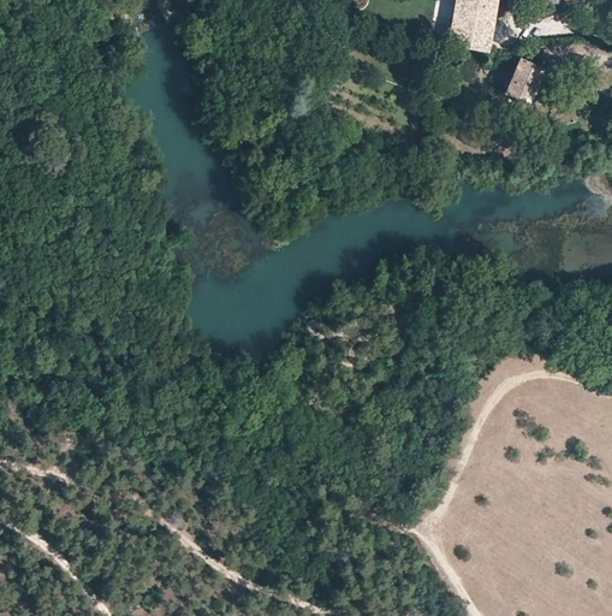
[(458,0),(453,36),(491,42),(499,0),(546,0),(558,4),(559,0),(458,0)]
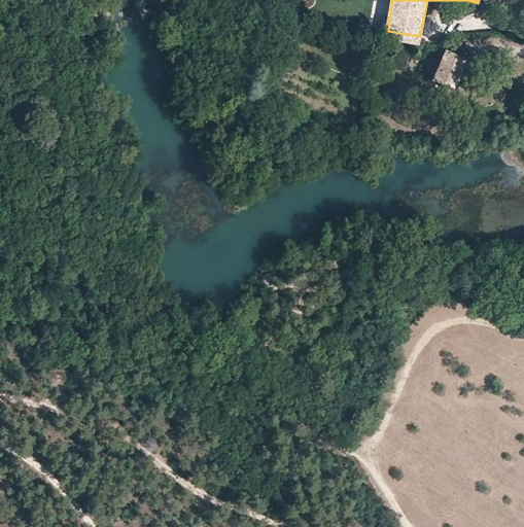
[(510,0),(509,0),(503,13),(519,20),(523,9),(523,6),(510,0)]
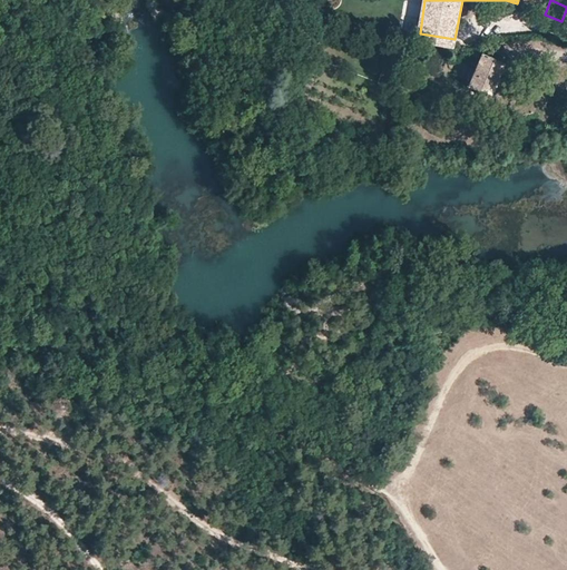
[(419,42),(427,43),(443,47),(451,48),(452,48),(453,49),(455,39),(420,33),(418,42),(419,42)]
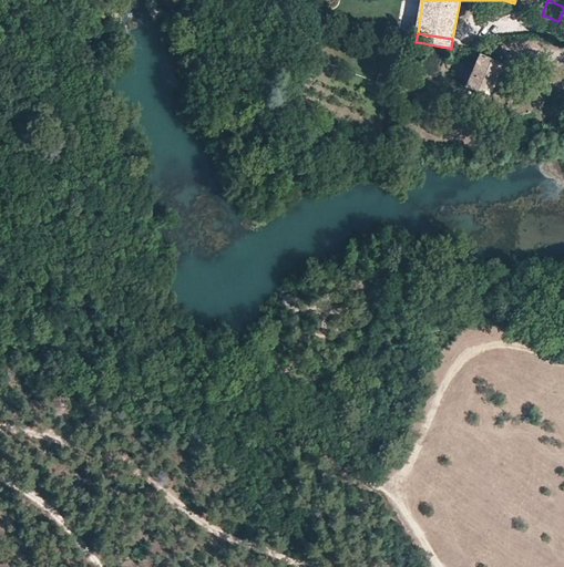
[(414,52),(422,53),(424,43),(417,42),(414,52)]
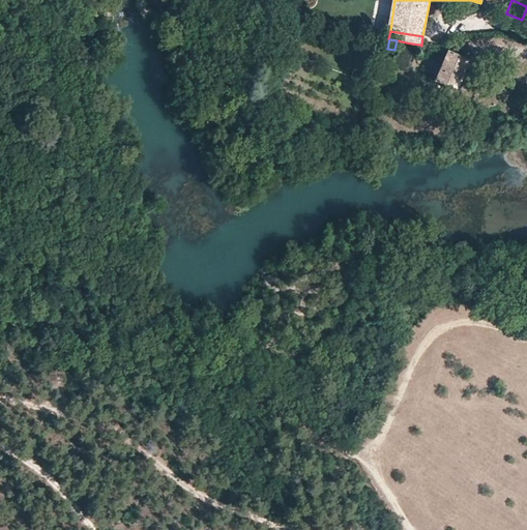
[(470,58),(449,50),(437,79),(452,86),(456,79),(460,81),(470,58)]
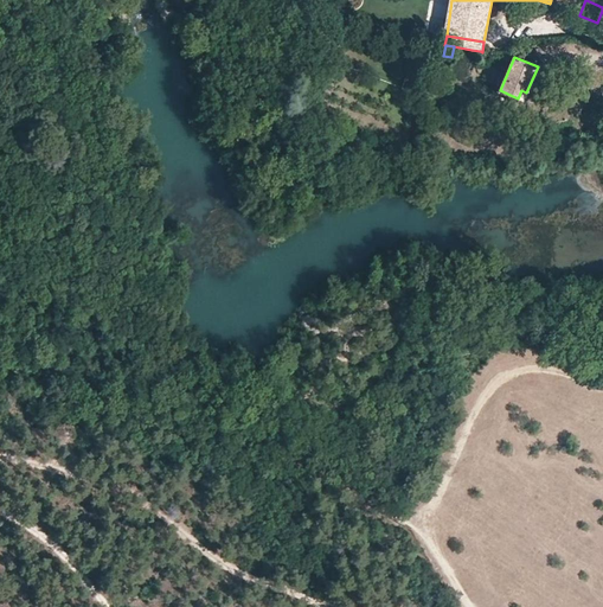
All buildings are outlined.
